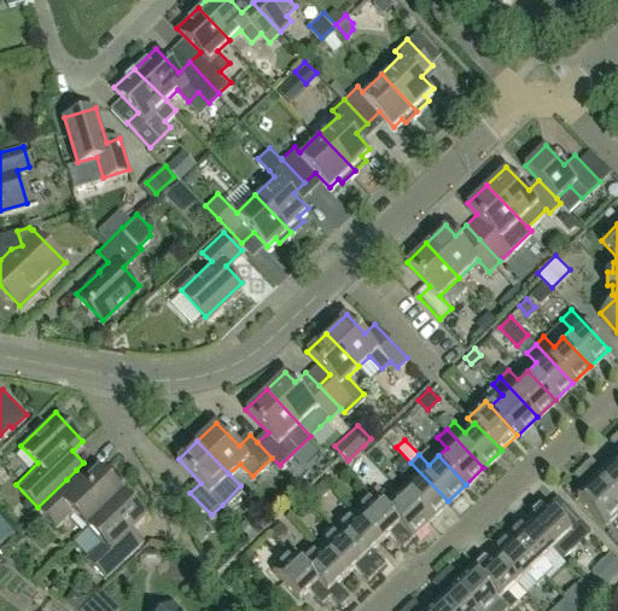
[(617,464),(614,461),(605,470),(592,457),(583,464),(617,500),(617,464)]
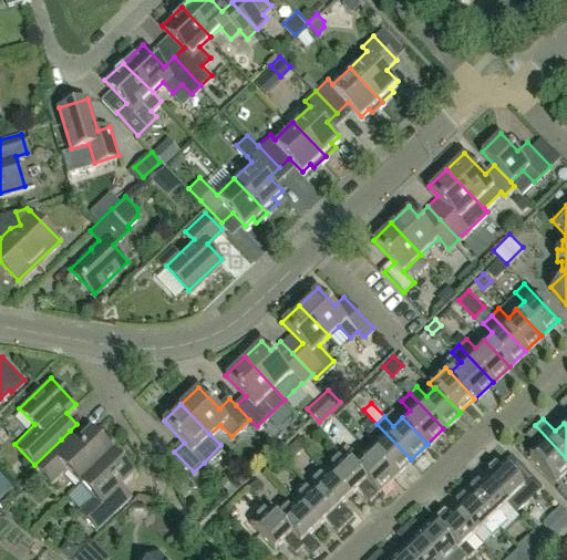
[(411,459),(377,424),(369,432),(378,441),(370,448),(395,475),(411,459)]
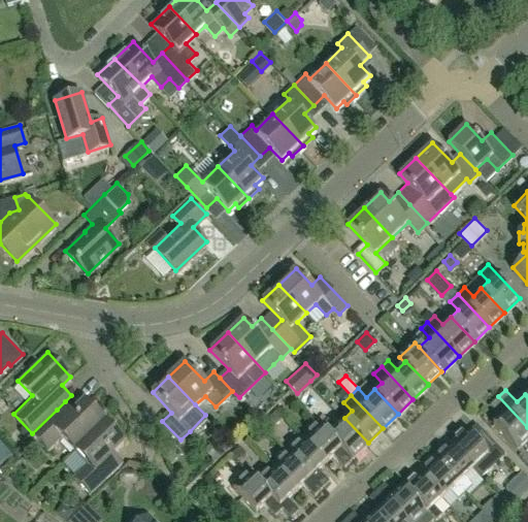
[(527,435),(527,427),(498,396),(491,403),(502,416),(494,423),(517,447),(527,435)]
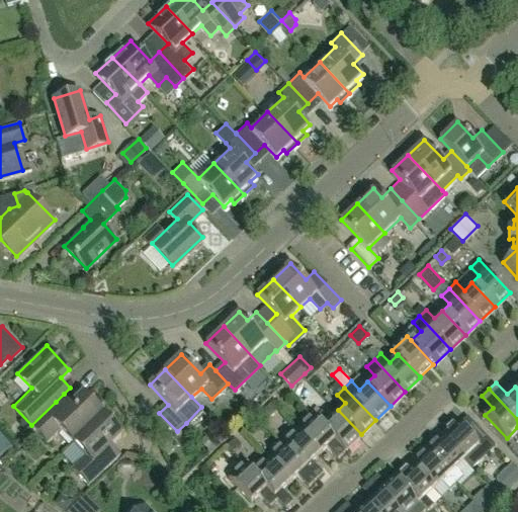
[(83,392),(72,402),(64,394),(56,402),(31,425),(46,440),(60,427),(73,440),(102,413),(83,392)]
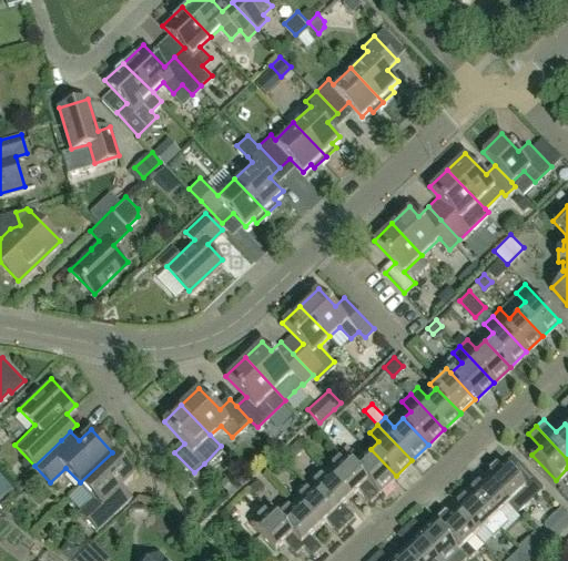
[(343,439),(336,446),(379,491),(396,476),(371,449),(362,458),(343,439)]
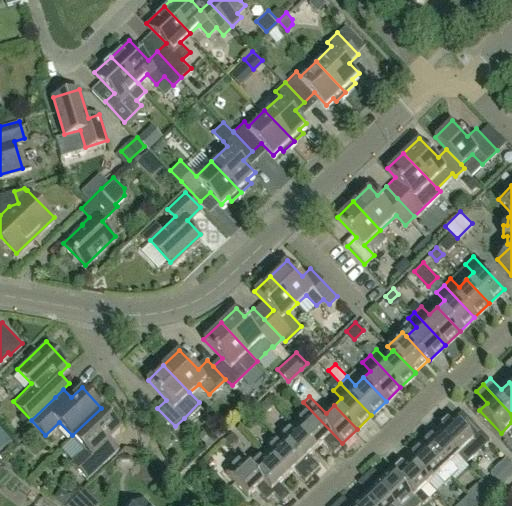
[(308,408),(294,422),(316,446),(323,439),(334,451),(342,443),(303,402),(302,402),(308,408)]
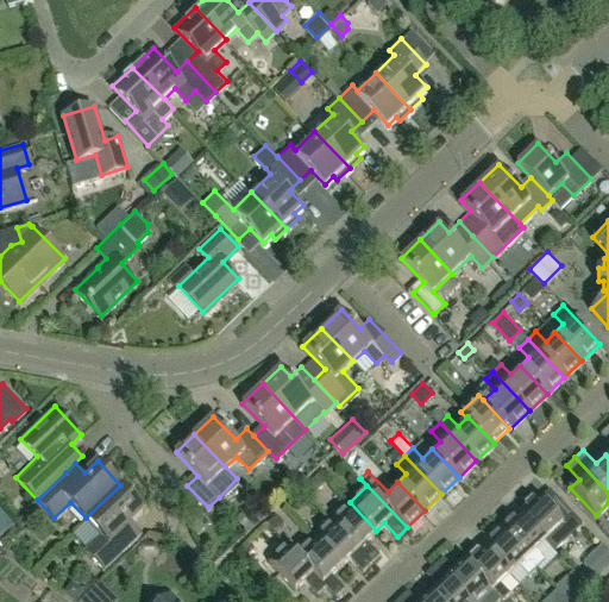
[(120,486),(86,518),(101,534),(85,550),(102,568),(131,540),(121,530),(144,509),(120,486)]
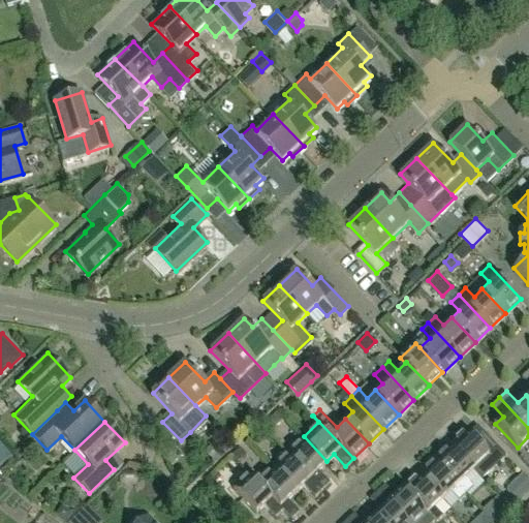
[(450,442),(481,475),(489,469),(505,454),(485,432),(476,439),(466,428),(450,442)]
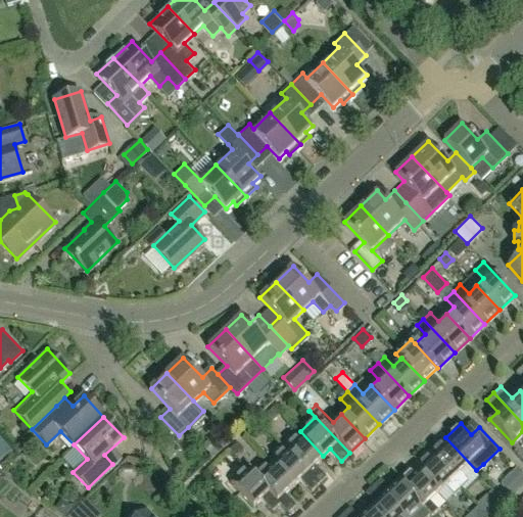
[(323,456),(300,431),(285,445),(319,481),(326,475),(315,463),(323,456)]
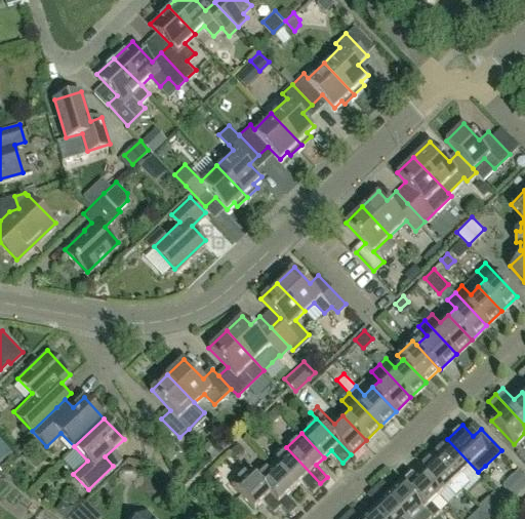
[(447,439),(433,453),(463,486),(470,480),(461,471),(469,465),(477,473),(478,472),(447,439)]
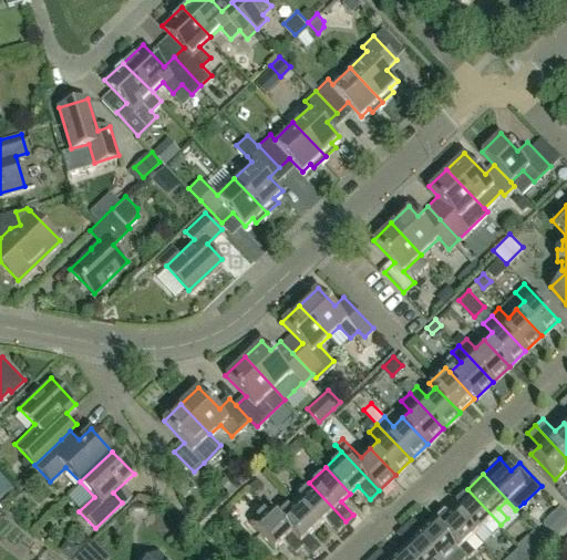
[(256,476),(248,484),(256,491),(264,484),(256,476)]
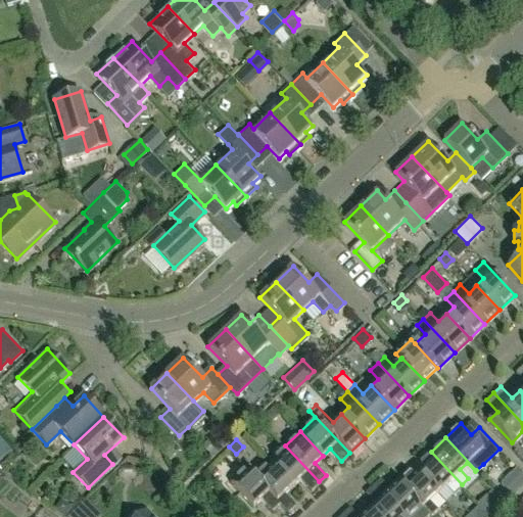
[(319,481),(285,445),(270,460),(293,484),(300,477),(312,488),(319,481)]
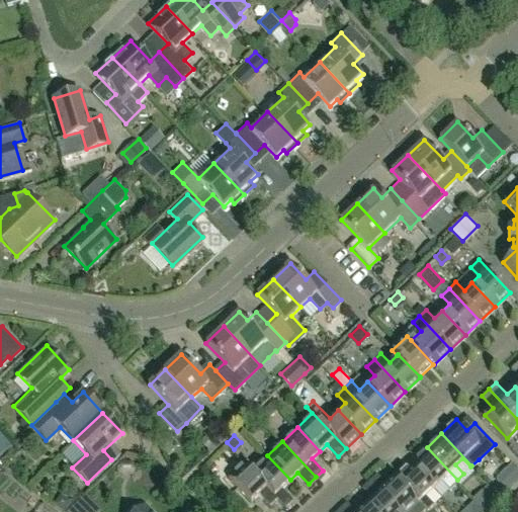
[(427,447),(412,461),(434,486),(441,480),(448,488),(457,480),(427,447)]
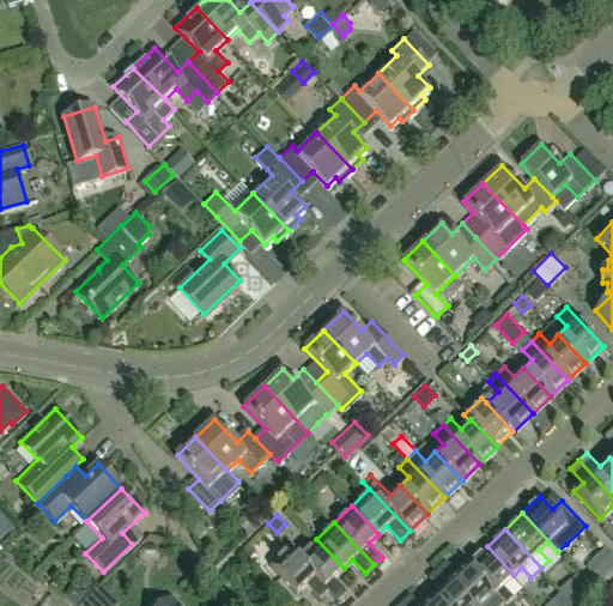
[(316,539),(299,556),(328,588),(338,599),(347,589),(334,576),(344,568),(316,539)]
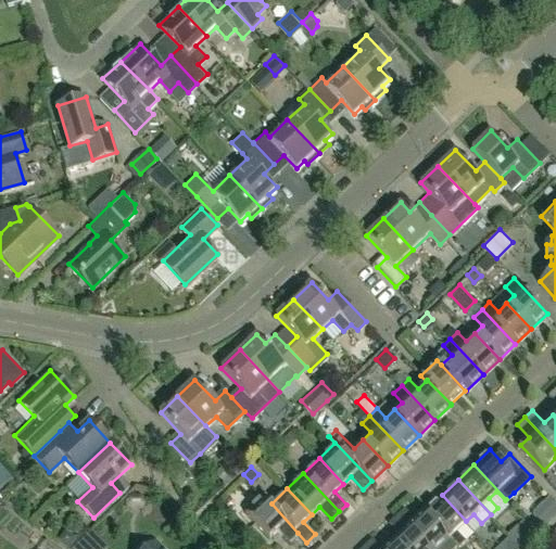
[(298,533),(272,503),(262,494),(245,510),(270,536),(278,528),(290,540),(298,533)]
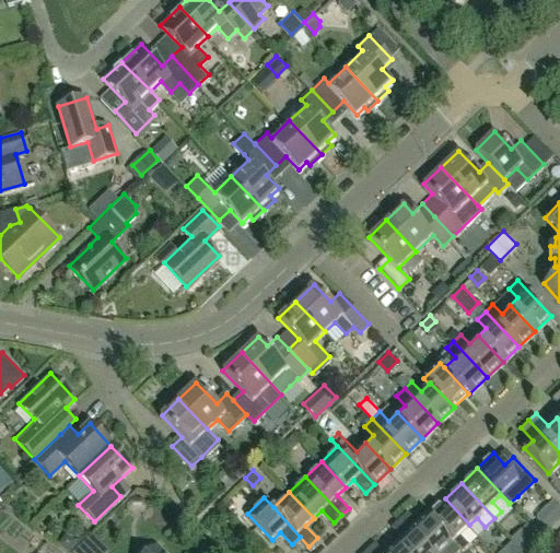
[(445,498),(428,515),(461,549),(468,542),(461,533),(469,525),(445,498)]
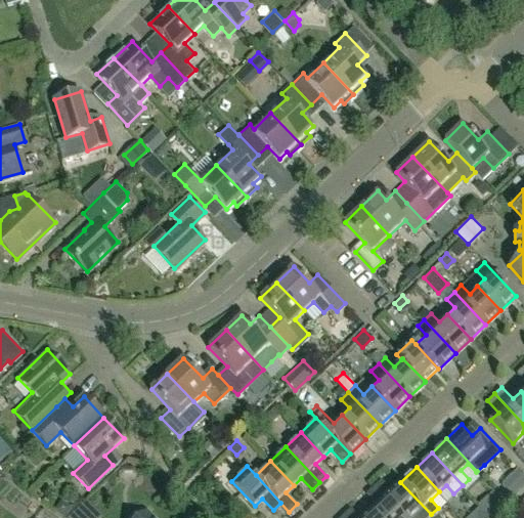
[(509,473),(501,480),(512,491),(519,484),(509,473)]
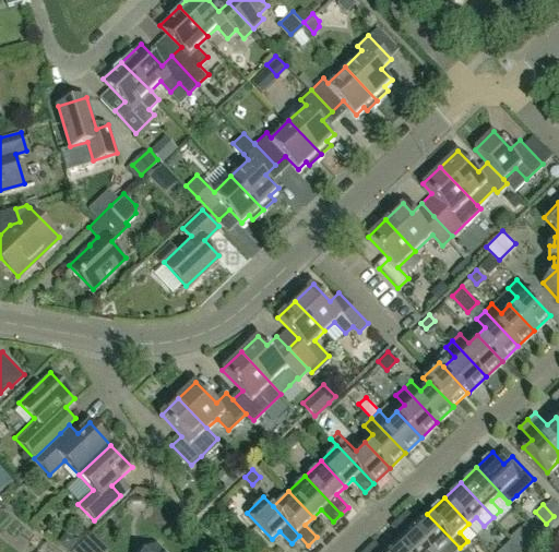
[(460,548),(427,514),(419,522),(407,510),(400,516),(432,551),(451,551),(458,547),(460,549),(460,548)]
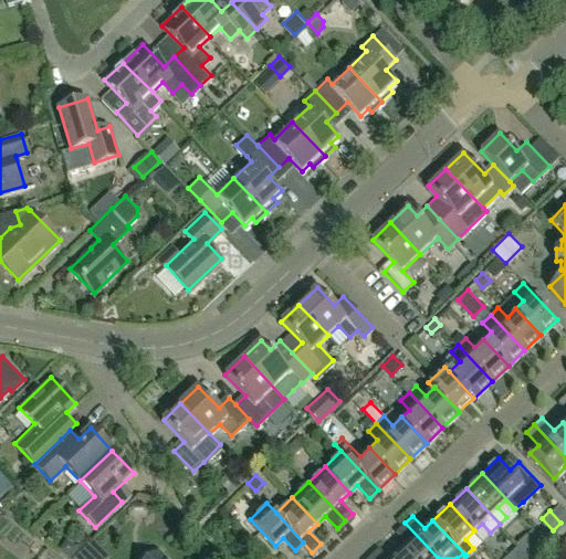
[(438,558),(405,523),(396,531),(408,544),(400,551),(408,558),(438,558)]
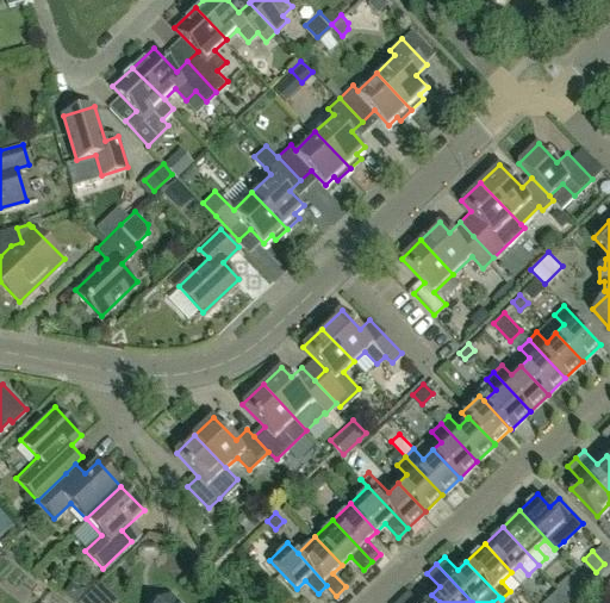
[(570,576),(558,588),(568,598),(580,586),(570,576)]
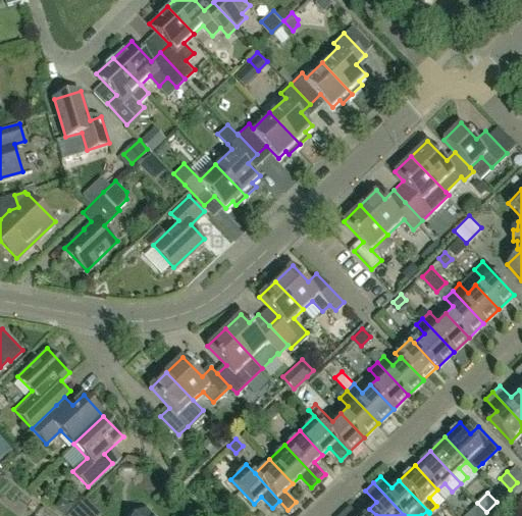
[(85,495),(65,514),(67,515),(95,515),(100,511),(85,495)]
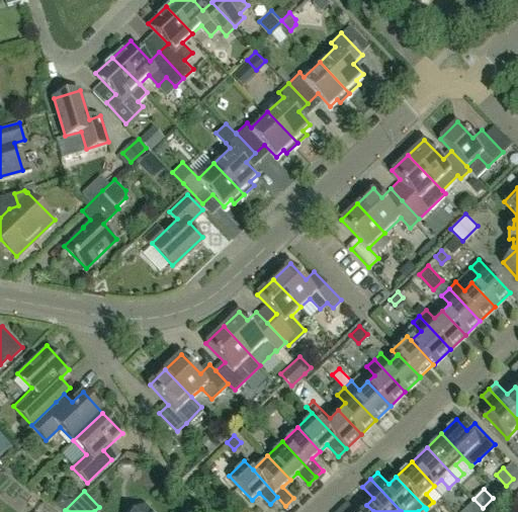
[(59,494),(54,501),(63,508),(71,498),(64,493),(59,494)]
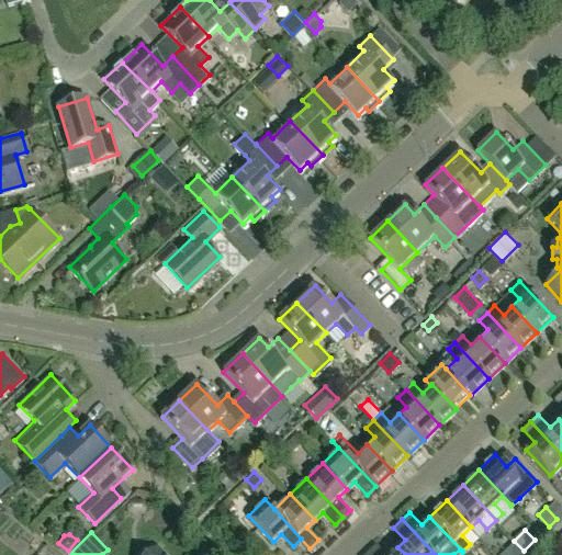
[(513,540),(497,554),(518,554),(524,551),(514,541),(513,540)]
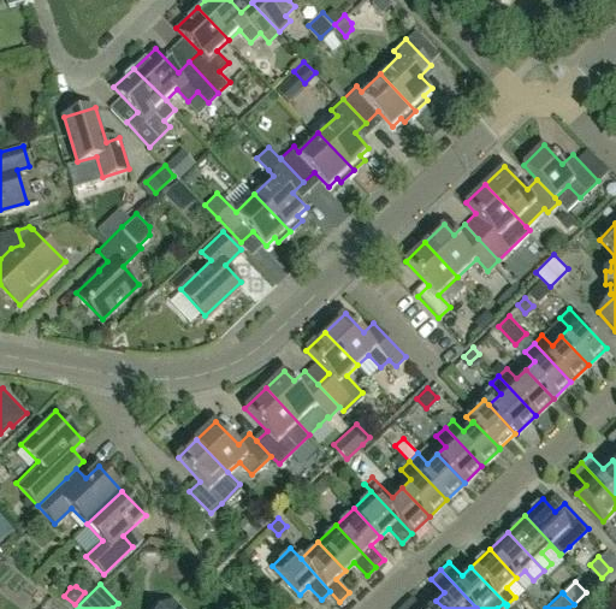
[(444,608),(436,601),(426,608),(424,608),(412,597),(404,603),(409,608),(444,608)]
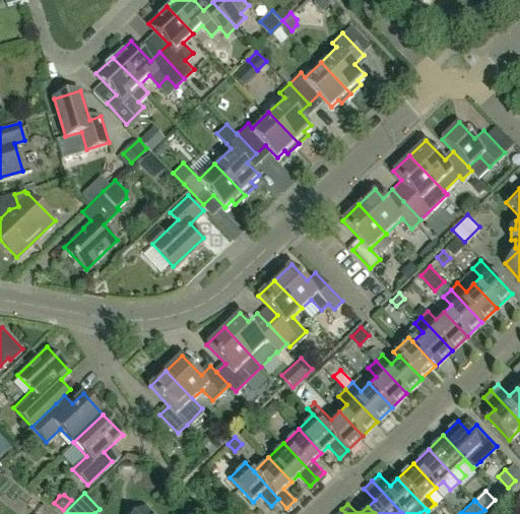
[(54,513),(41,505),(34,513),(54,513)]
